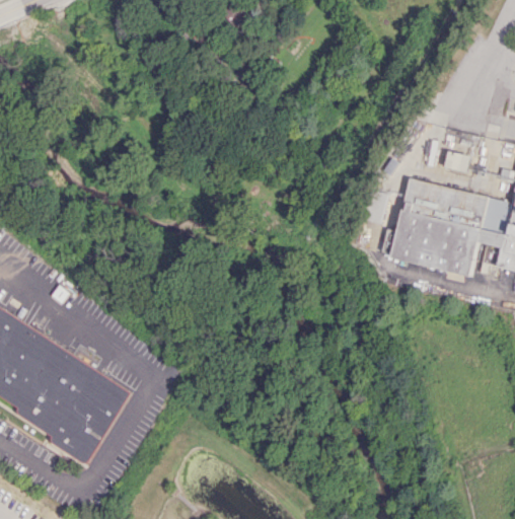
[(464,171),(468,155),(446,151),(443,166),(464,171)]
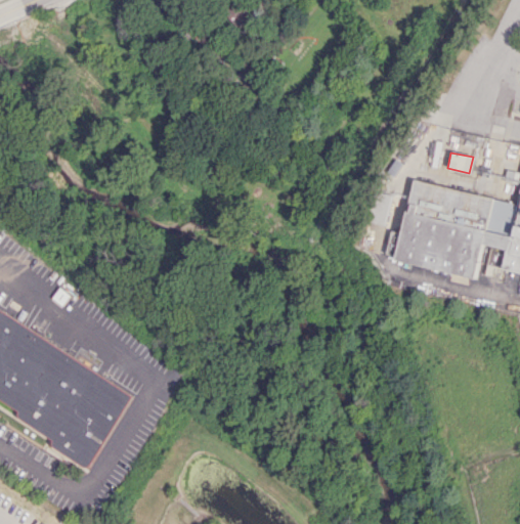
[(410,180),(394,261),(474,276),(480,244),(504,249),(500,269),(519,272),(519,183),(517,202),(410,180)]
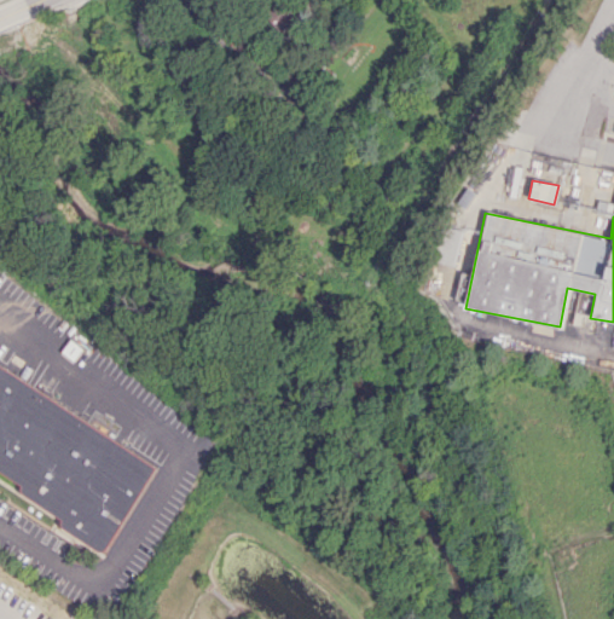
[(104,554),(158,460),(0,366),(0,475),(18,486),(16,492),(62,520),(57,527),(104,554)]
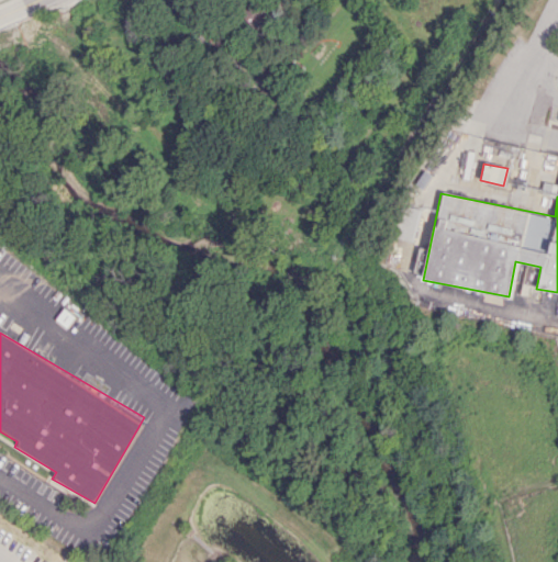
[(0,561),(32,561),(42,546),(0,521),(0,561)]
